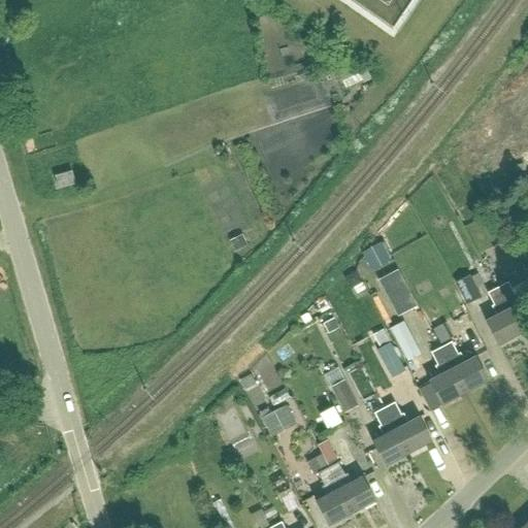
[(342,74),(349,87),(361,79),(355,68),(342,74)]
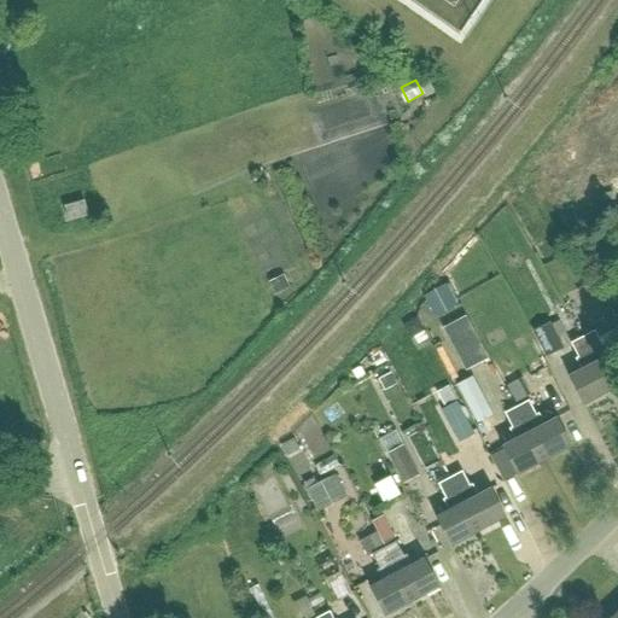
[(68,222),(87,216),(83,202),(64,208),(68,222)]
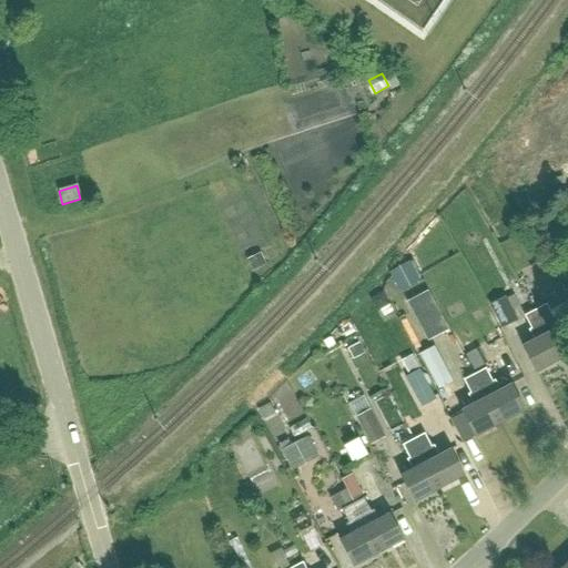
[(249,261),(253,270),(264,264),(260,254),(249,261)]
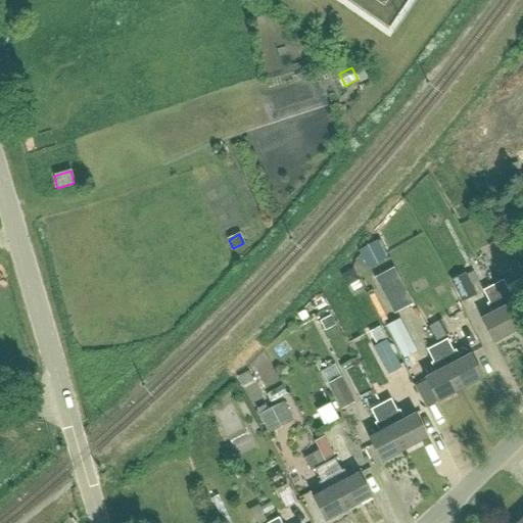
[(496,242),(509,268),(522,260),(510,236),(496,242)]
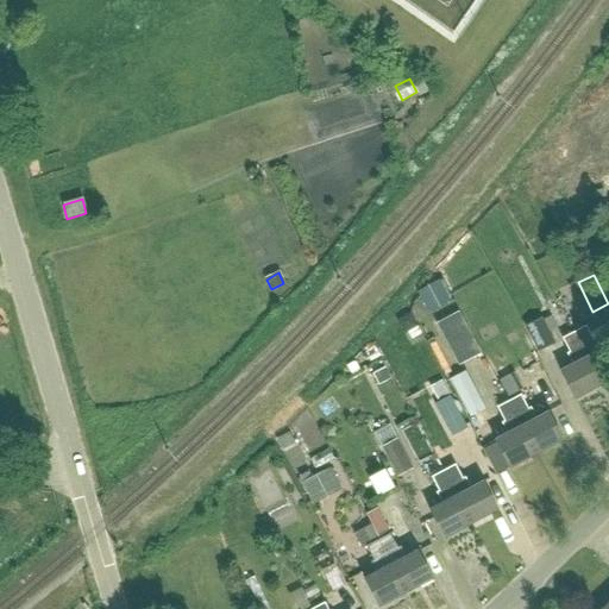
[(416,293),(428,314),(450,302),(438,281),(416,293)]
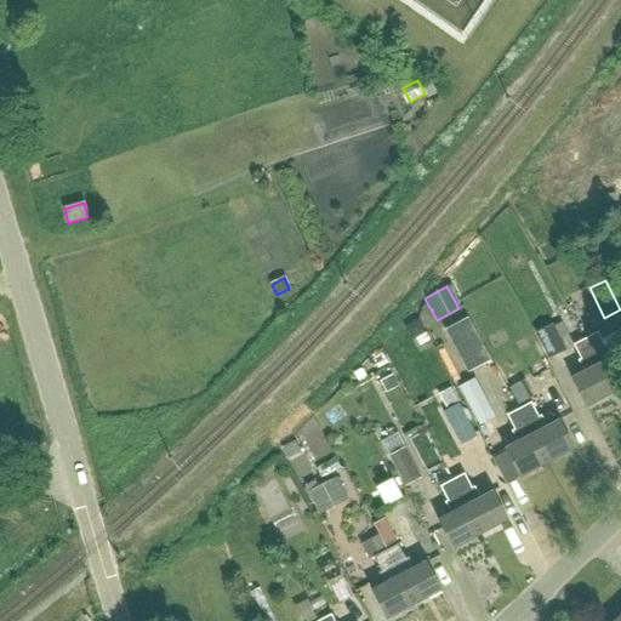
[(467,318),(445,329),(468,372),(490,360),(467,318)]
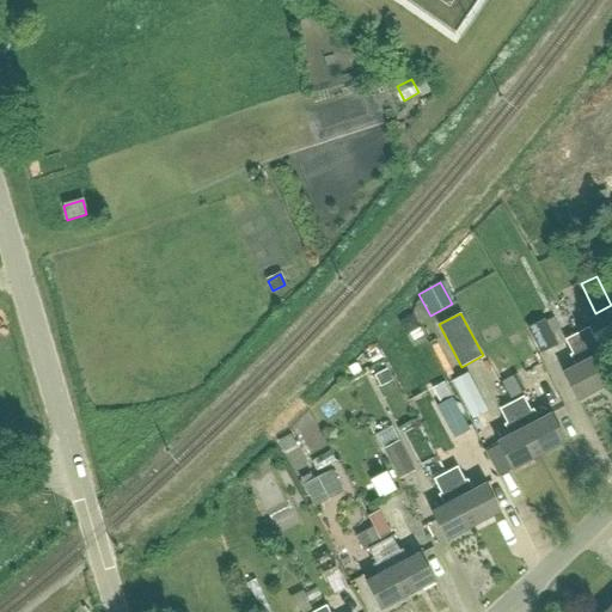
[(405,319),(383,341),(398,357),(421,336),(405,319)]
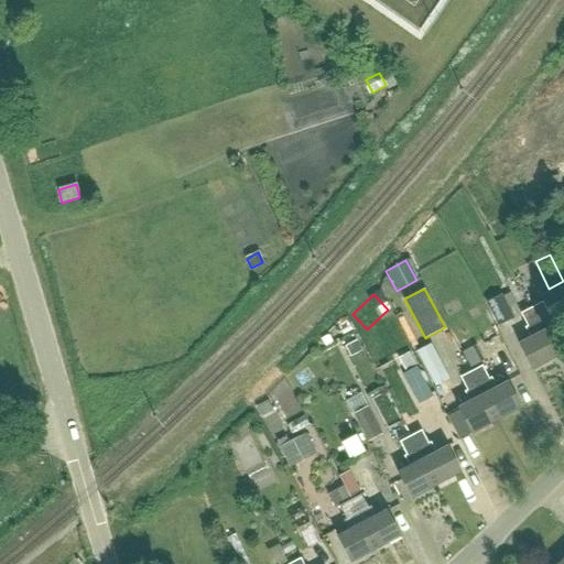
[(489,302),(500,325),(516,317),(505,294),(489,302)]
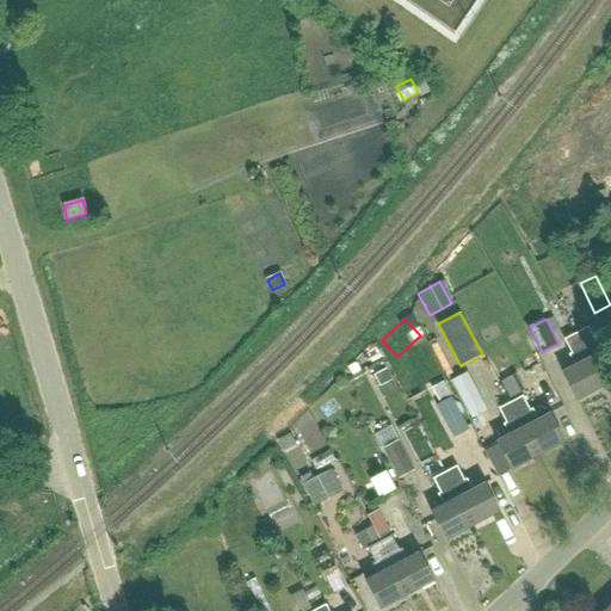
[(604,386),(610,381),(610,346),(602,352),(594,339),(592,340),(585,327),(575,332),(604,386)]
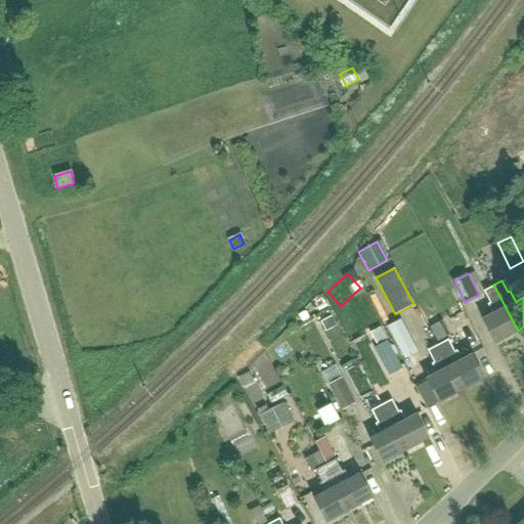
[(482,319),(494,343),(518,331),(493,285),(485,289),(491,300),(489,301),(495,312),(482,319)]
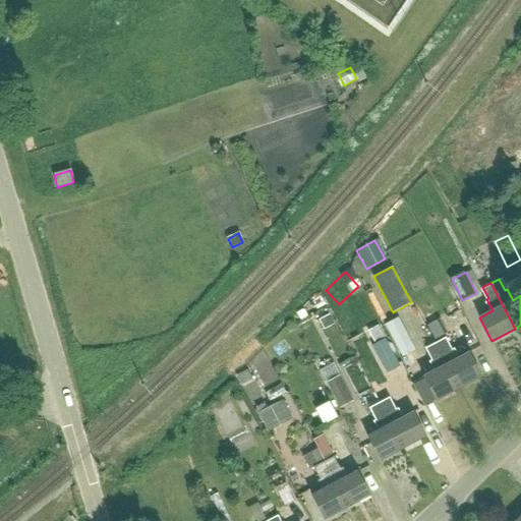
[(330,315),(319,322),(324,331),(335,326),(330,315)]
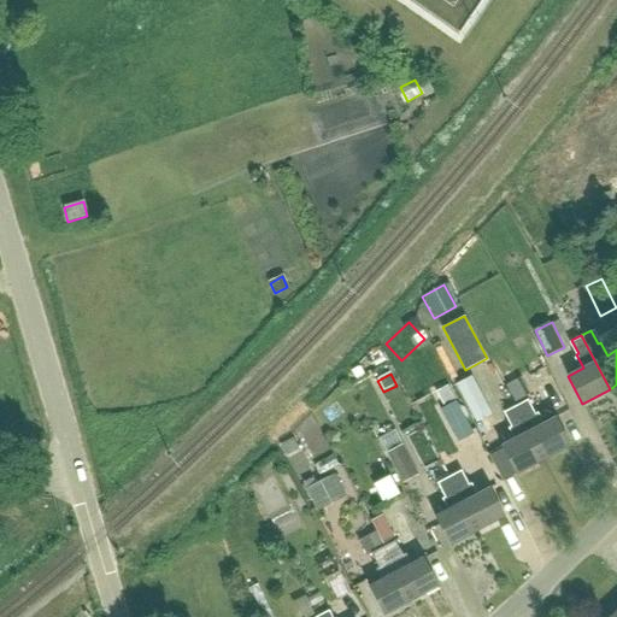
[(476,422),(492,413),(472,376),(457,385),(476,422)]
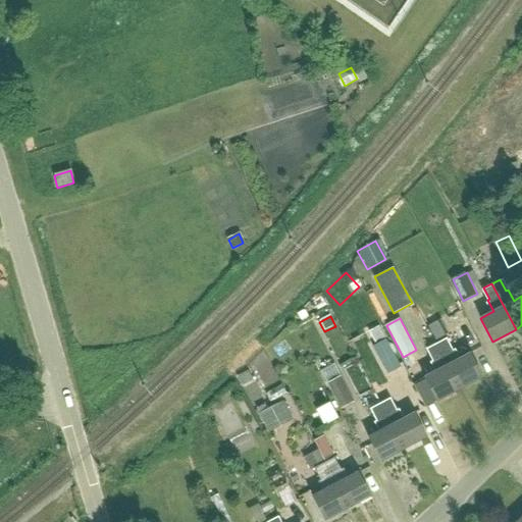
[(428,326),(435,341),(448,334),(439,320),(428,326)]
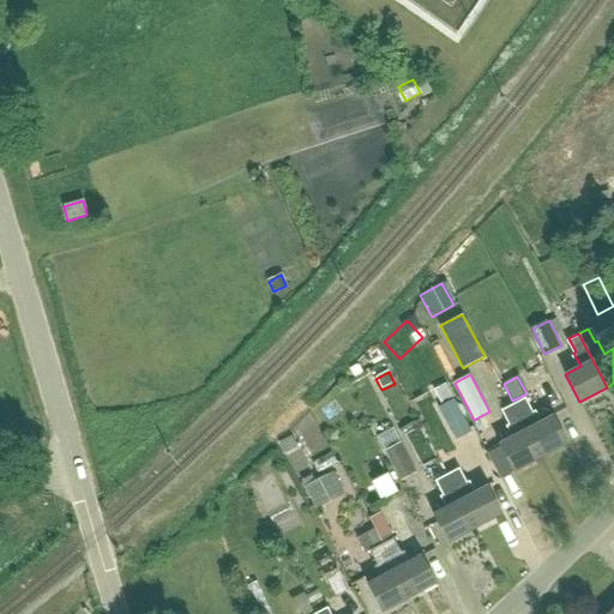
[(440,407),(452,399),(445,386),(433,392),(440,407)]
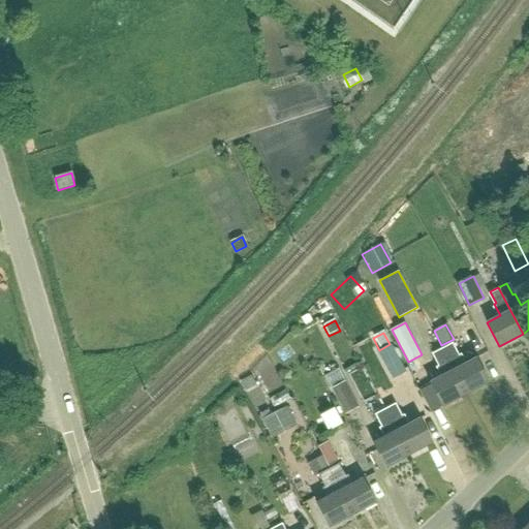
[(286,341),(274,353),(286,366),(299,353),(286,341)]
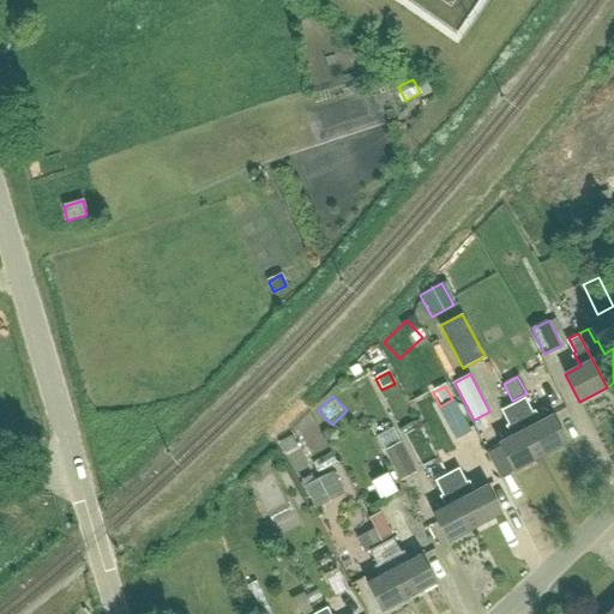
[(569,444),(554,416),(539,423),(531,410),(529,411),(523,398),(513,403),(541,458),(569,444)]
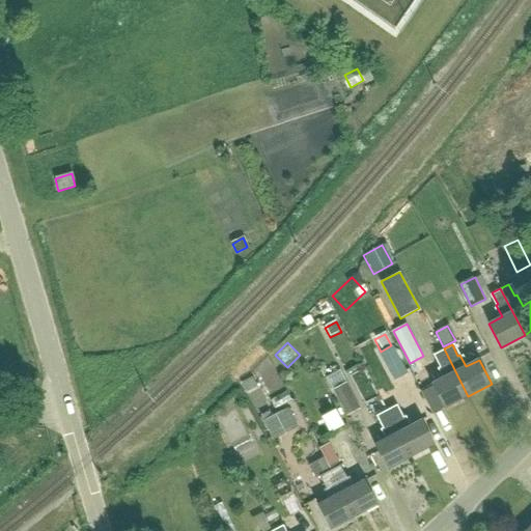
[(387,367),(400,360),(393,345),(391,345),(381,352),(380,352),(387,367)]
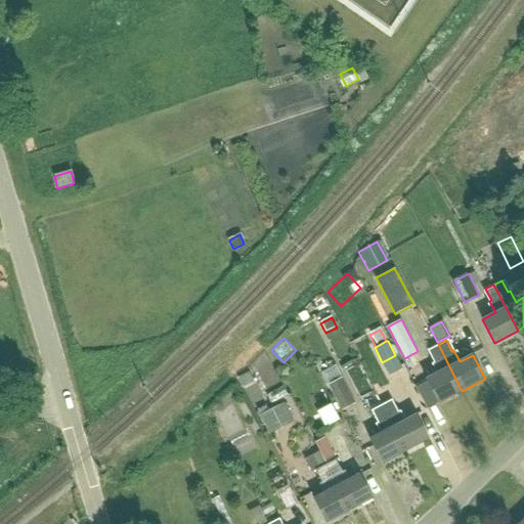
[(426,379),(438,402),(462,391),(438,344),(430,348),(435,360),(433,361),(439,373),(426,379)]
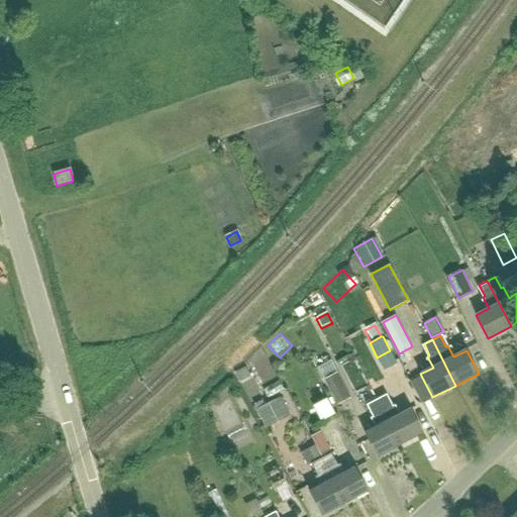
[(324,379),(337,373),(331,360),(318,367),(324,379)]
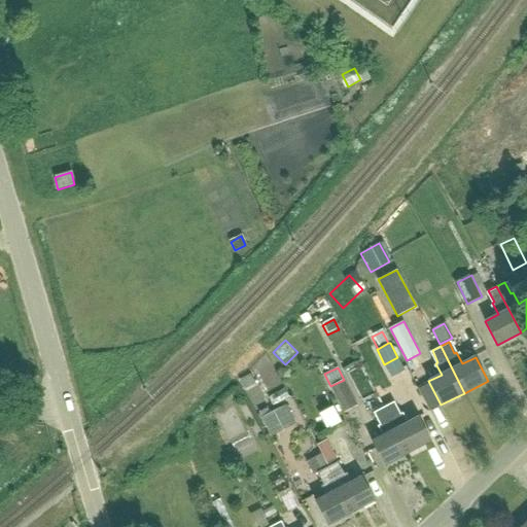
[(240,381),(244,390),(255,384),(250,375),(240,381)]
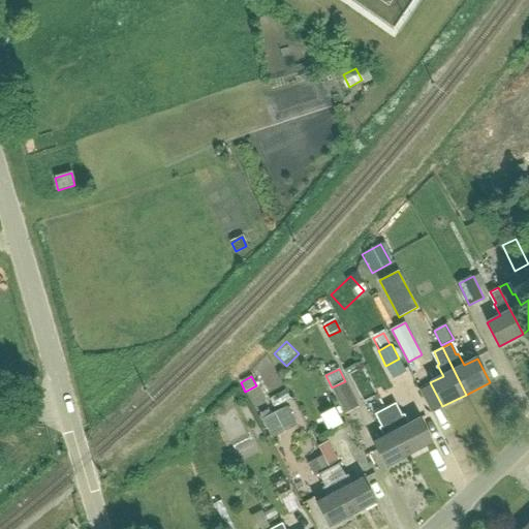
[(334,387),(347,413),(361,406),(347,380),(334,387)]
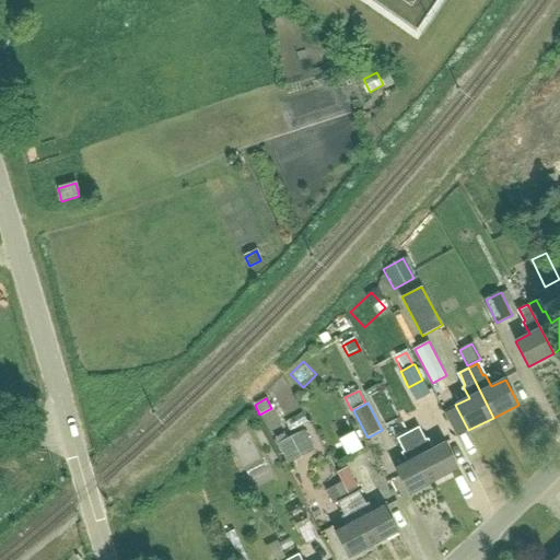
[(391,423),(403,418),(394,403),(383,409),(391,423)]
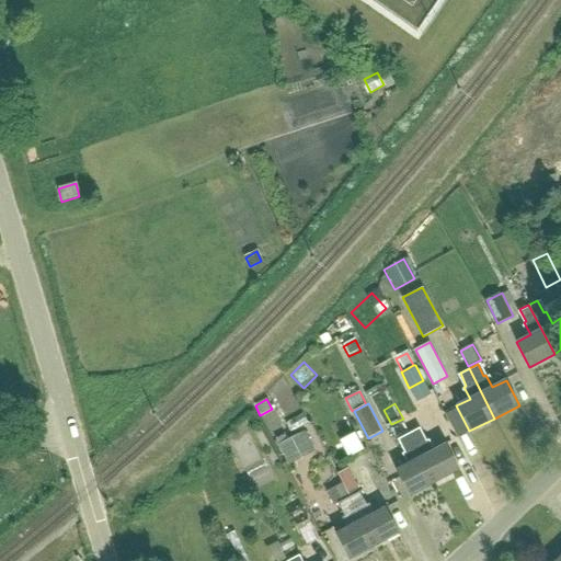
[(459,470),(446,444),(432,451),(425,439),(423,441),(418,428),(409,433),(434,482),(459,470)]
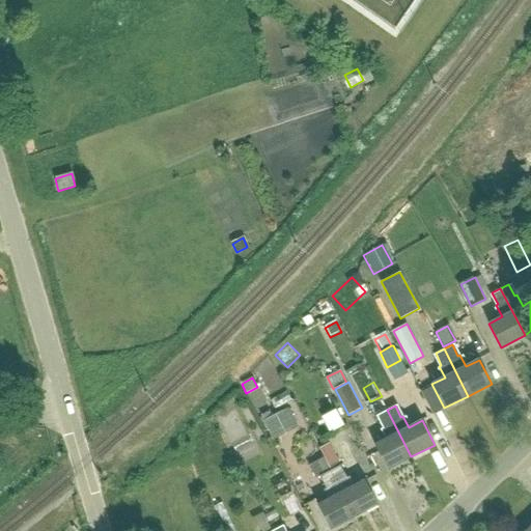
[(275,440),(301,426),(290,407),(266,420),(275,440)]
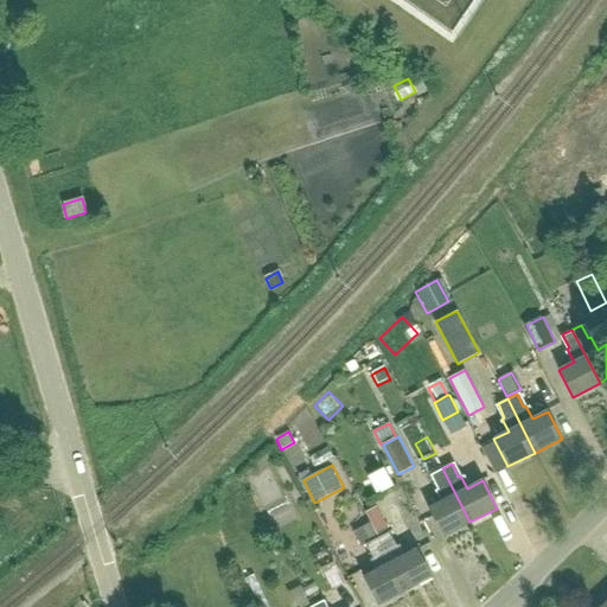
[(376,494),(393,486),(383,467),(366,475),(376,494)]
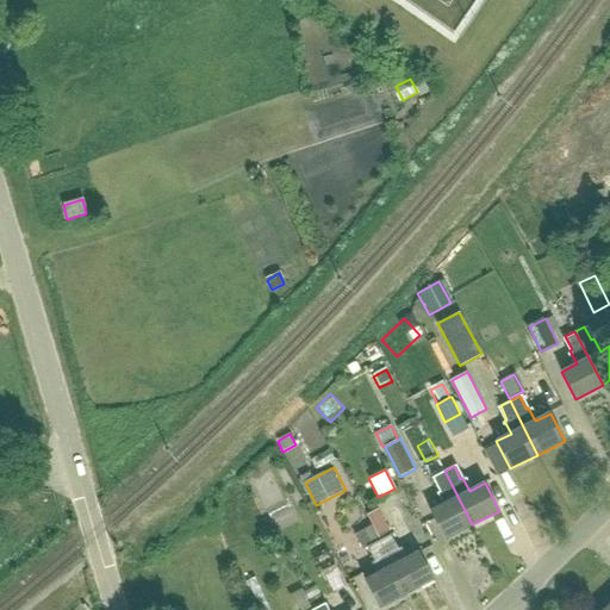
[(430,511),(444,539),(472,524),(444,471),(435,475),(441,489),(439,490),(446,503),(430,511)]
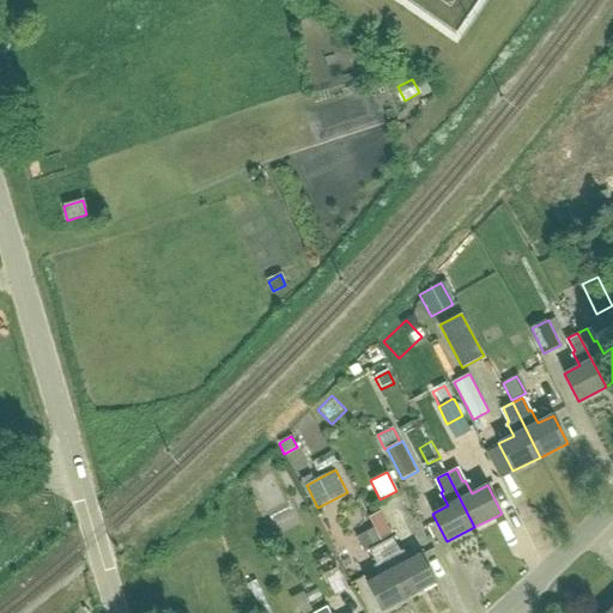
[(366,519),(378,542),(388,538),(376,514),(366,519)]
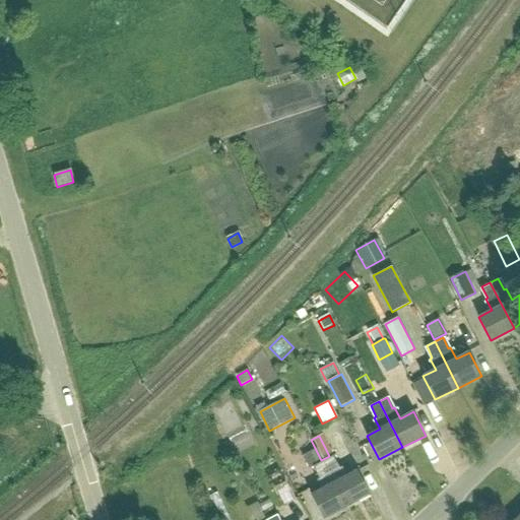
[(370,494),(358,470),(344,477),(339,465),(337,466),(331,455),(323,460),(346,506),(370,494)]
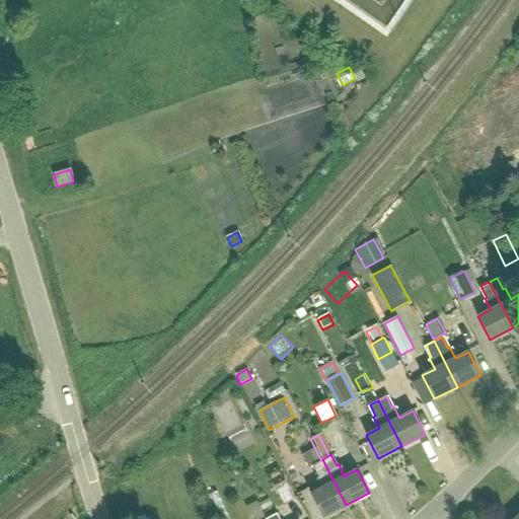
[(323,487),(310,494),(322,517),(346,505),(322,459),(313,463),(319,474),(317,475),(323,487)]
